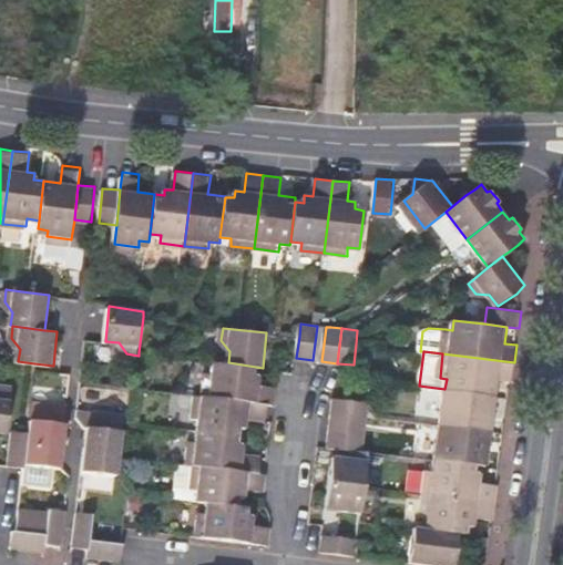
[(514,362),(442,353),(440,378),(447,379),(444,389),(498,396),(500,379),(512,381),(514,362)]
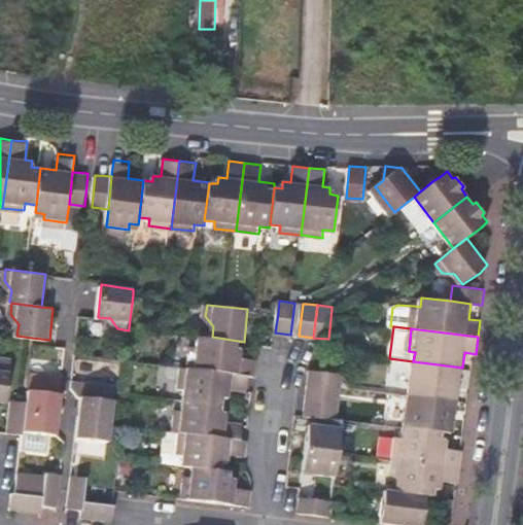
[(193,346),(189,368),(250,375),(257,375),(258,359),(242,357),(244,342),(212,337),(199,336),(198,346),(193,346)]
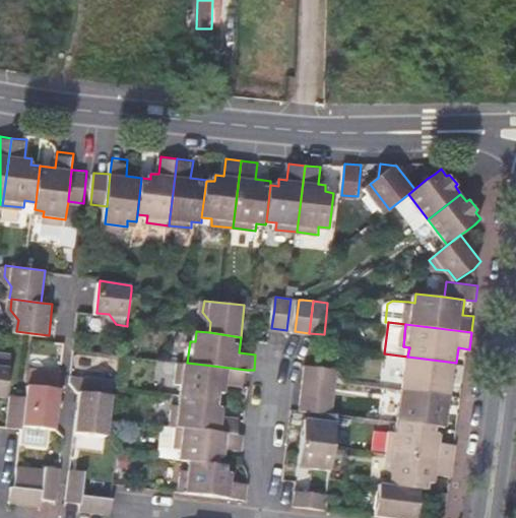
[(0,392),(7,393),(12,350),(0,348),(0,392)]
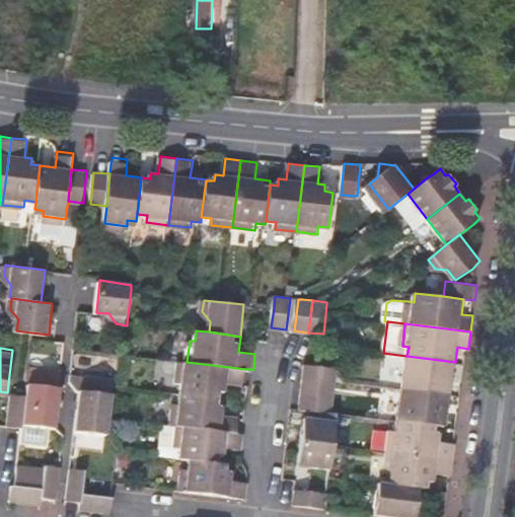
[(121,356),(104,354),(102,368),(119,371),(121,356)]
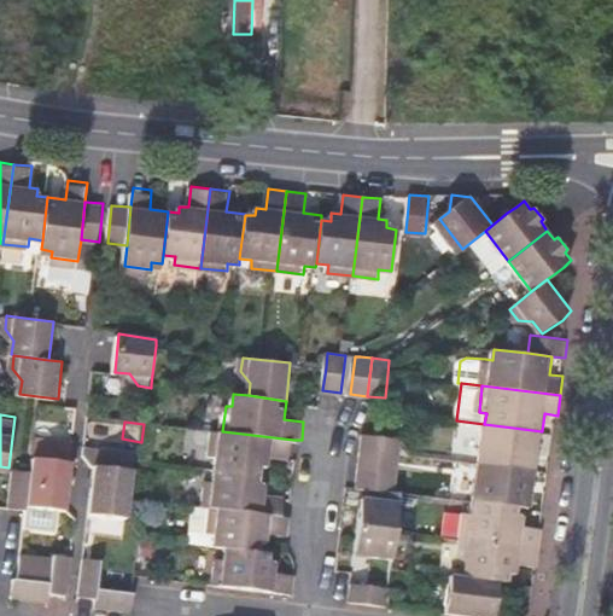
[(537,470),(542,431),(484,424),(480,463),(537,470)]
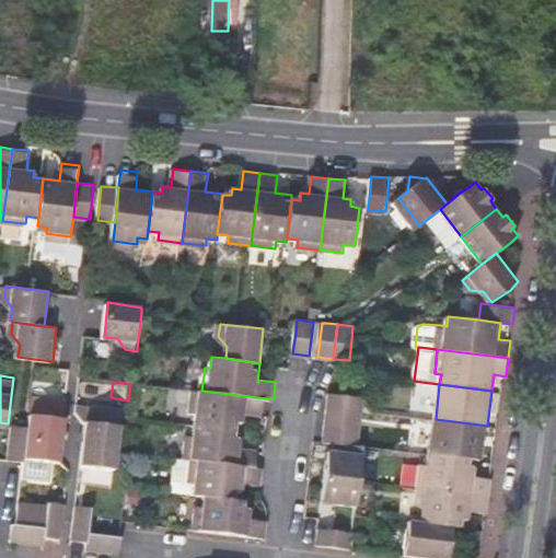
[(201,391),(195,390),(192,414),(198,415),(197,425),(244,430),(246,414),(264,417),(266,398),(201,391)]
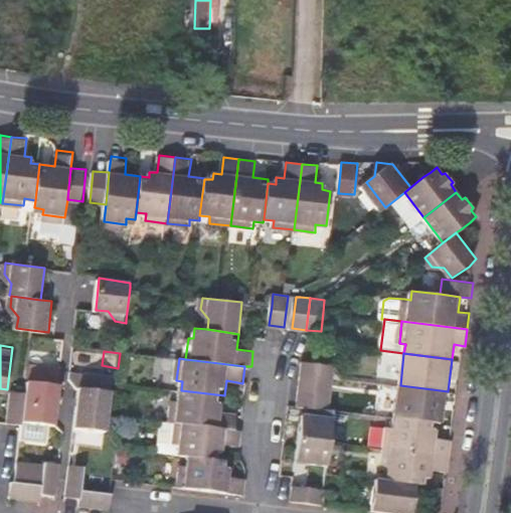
[(336,363),(318,361),(305,360),(303,375),(334,378),(334,377),(336,363)]
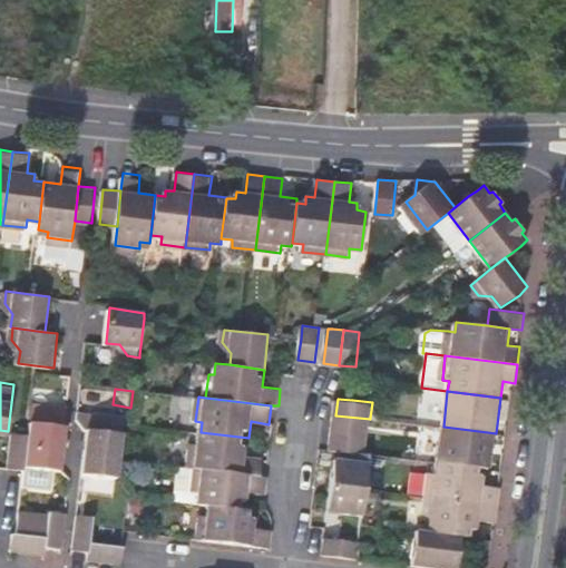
[(27,466),(62,470),(68,426),(60,424),(61,409),(35,404),(31,434),(27,466)]
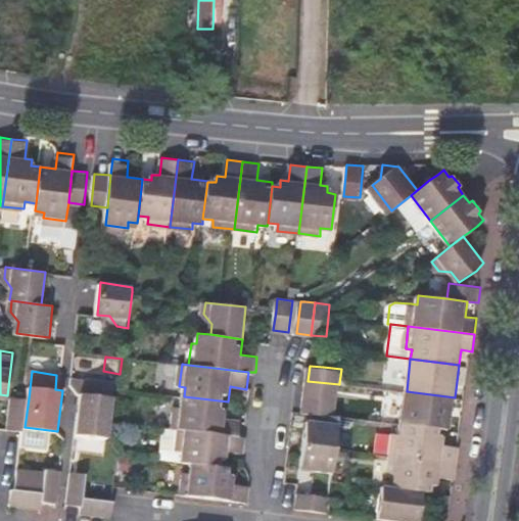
[(64,376),(56,375),(55,389),(62,390),(64,376)]
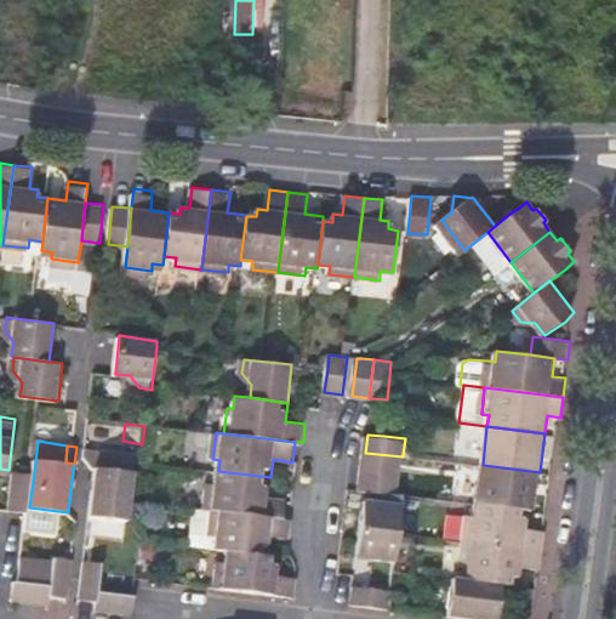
[(92,516),(129,520),(132,500),(136,472),(137,461),(137,454),(107,450),(106,458),(104,469),(98,467),(92,516)]
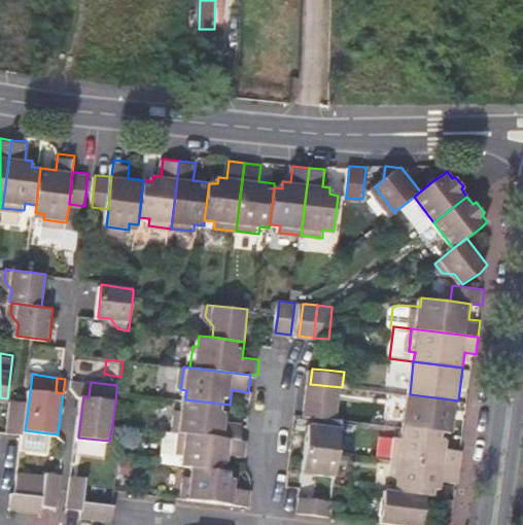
[(340,403),(342,387),(310,384),(308,398),(340,403)]
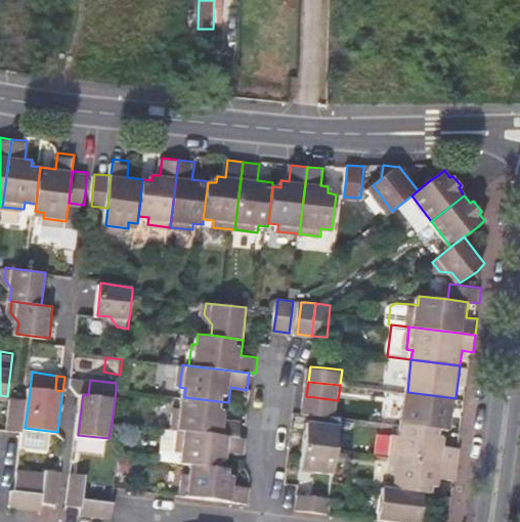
[(80,391),(83,394),(88,395),(89,386),(86,385),(80,391)]
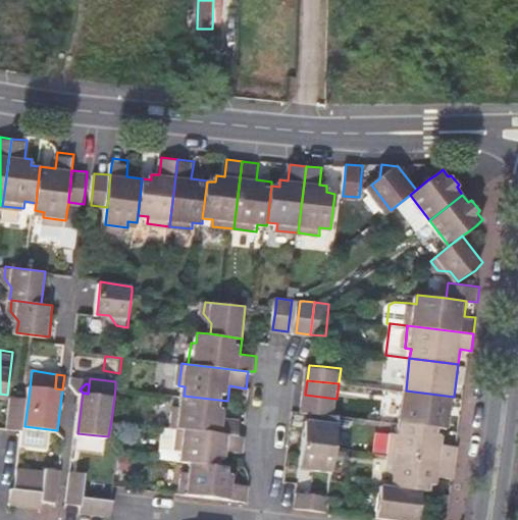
[(406,391),(402,422),(445,427),(450,428),(454,397),(406,391)]
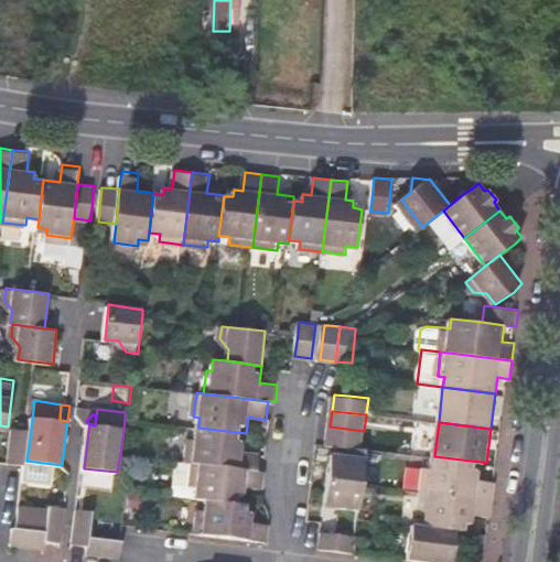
[(327,444),(352,446),(362,447),(364,431),(330,427),(327,444)]
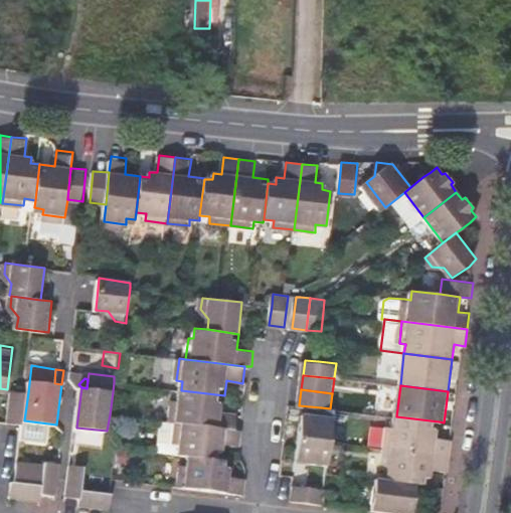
[(28,392),(23,391),(12,390),(9,422),(24,423),(24,420),(28,392)]
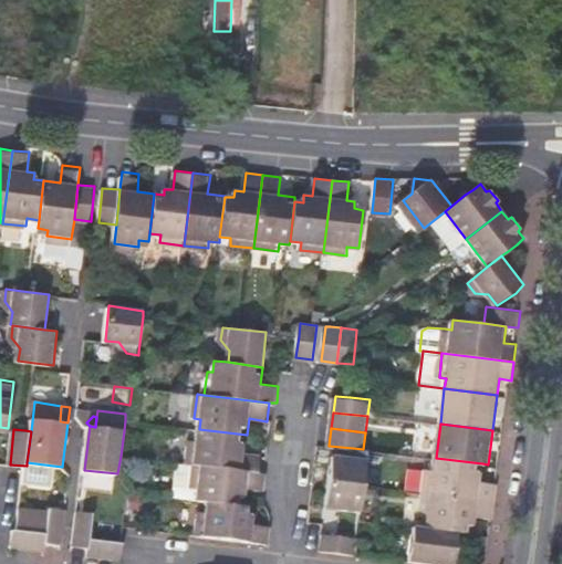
[(196,465),(205,466),(261,472),(263,453),(246,451),(247,435),(199,429),(198,439),(191,438),(188,463),(196,465)]
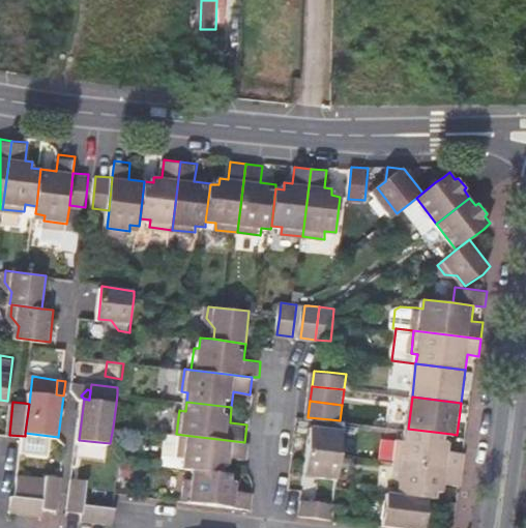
[(340,420),(330,419),(329,426),(312,423),(308,464),(340,468),(342,453),(345,420),(340,420)]
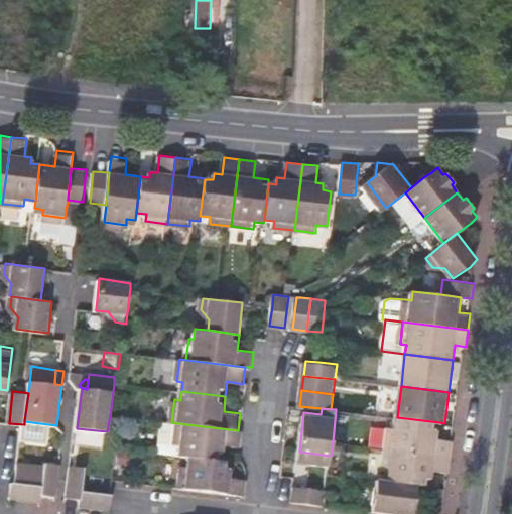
[(439,422),(397,417),(395,426),(389,425),(387,448),(453,456),(455,439),(437,437),(439,422)]
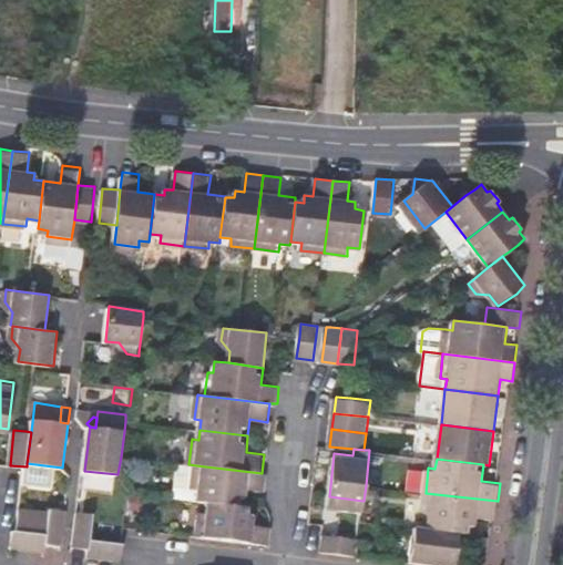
[(196,465),(188,464),(180,463),(176,497),(198,501),(210,502),(246,506),(247,490),(266,492),(268,474),(262,473),(205,466),(196,465)]
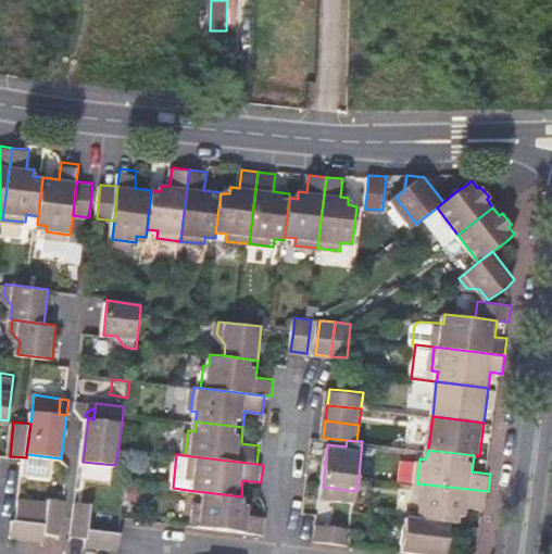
[(488,491),(417,483),(414,505),(422,506),(419,518),(451,521),(459,523),(461,513),(467,513),(468,506),(486,508),(488,491)]
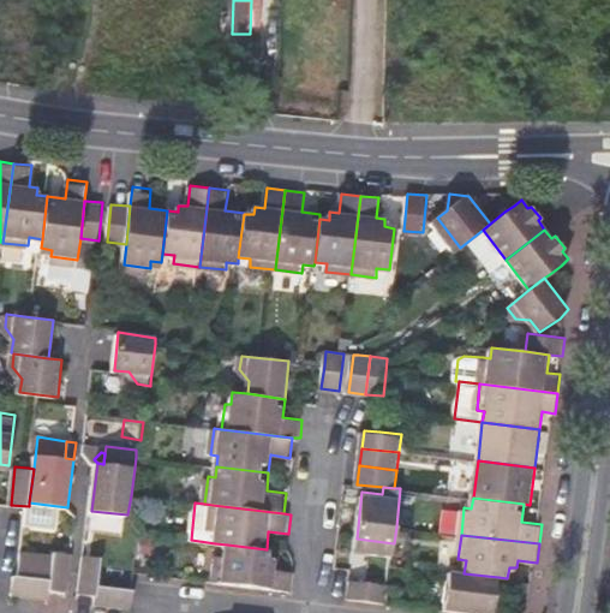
[(293,591),(295,571),(275,569),(276,560),(269,559),(269,551),(267,549),(227,545),(226,557),(217,557),(215,581),(293,591)]
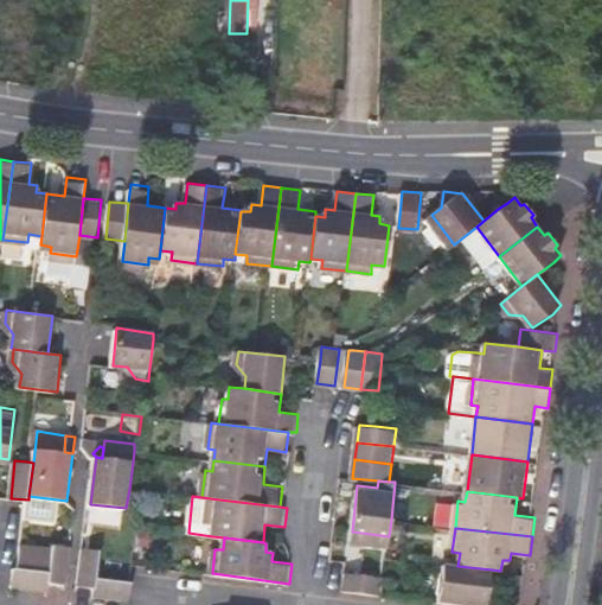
[(69,584),(74,547),(55,543),(53,549),(24,546),(21,568),(51,572),(50,583),(69,584)]
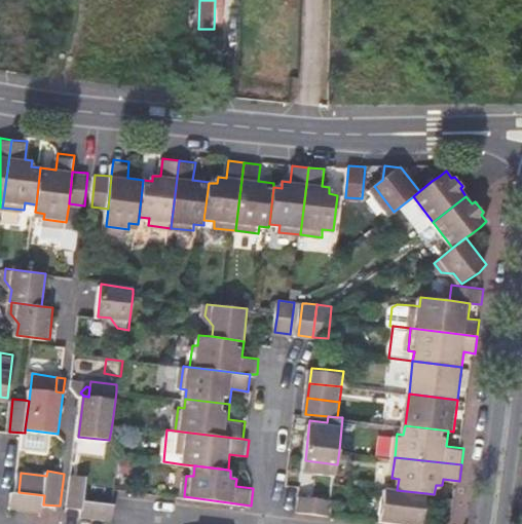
[(83,509),(85,499),(87,476),(73,475),(69,508),(83,509)]
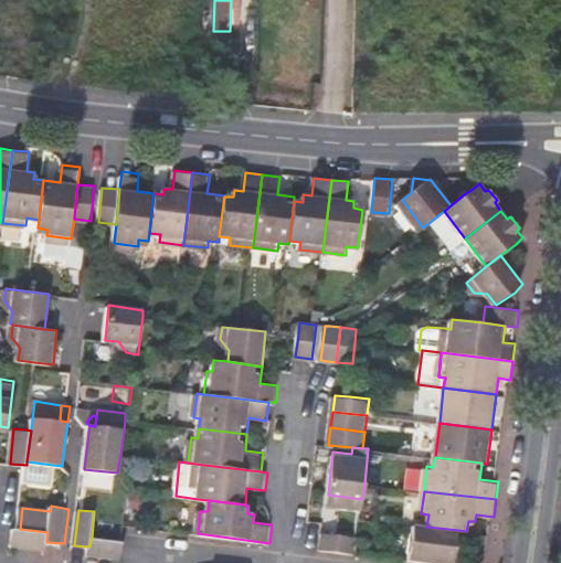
[(436,562),(454,562),(458,530),(426,527),(414,524),(410,560),(436,562)]
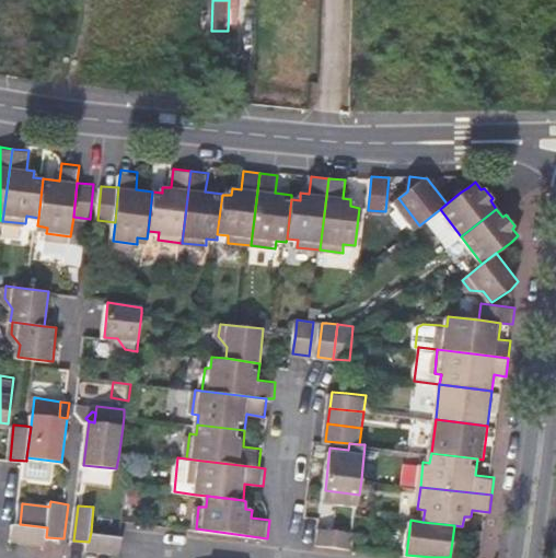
[(46,545),(46,537),(47,527),(20,524),(15,523),(13,542),(46,545)]
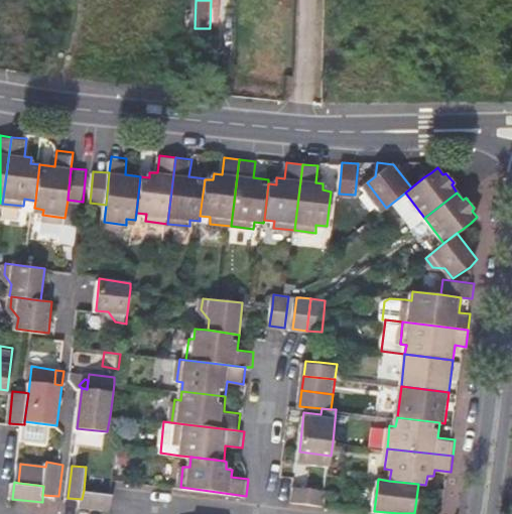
[(325,505),(327,490),(295,486),(293,501),(325,505)]
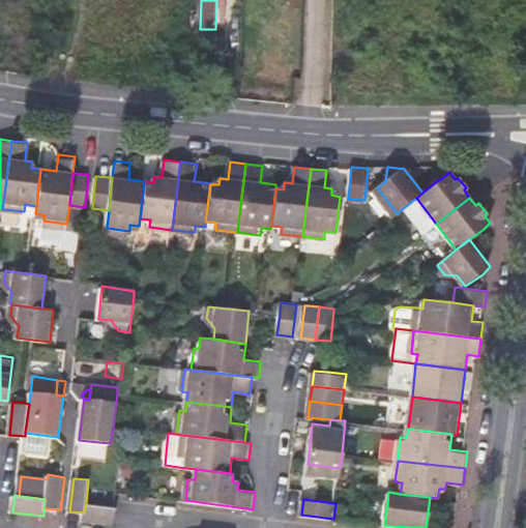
[(86,503),(84,512),(84,521),(115,524),(116,507),(86,503)]
